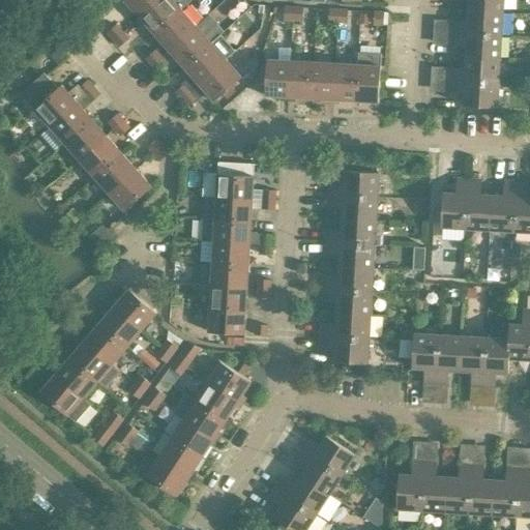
[(125,0),(140,17),(157,0),(125,0)]
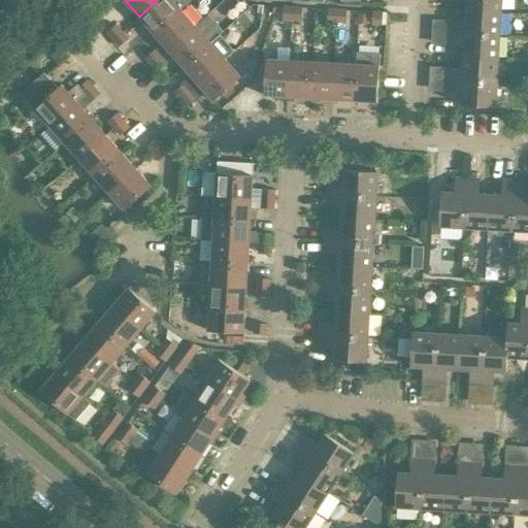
[(182,9),(173,0),(157,0),(139,17),(155,33),(182,9)]
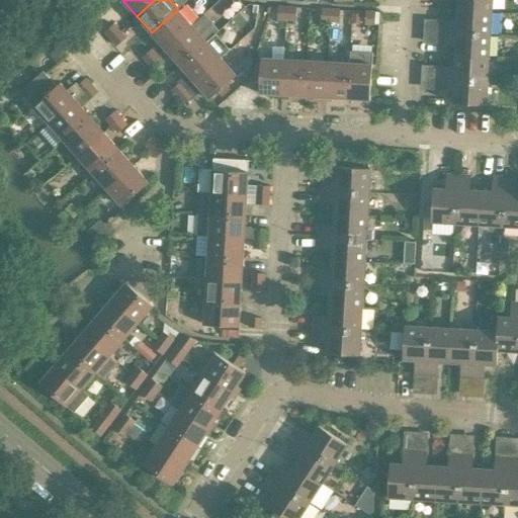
[(492,12),(492,0),(457,0),(457,10),(492,12)]
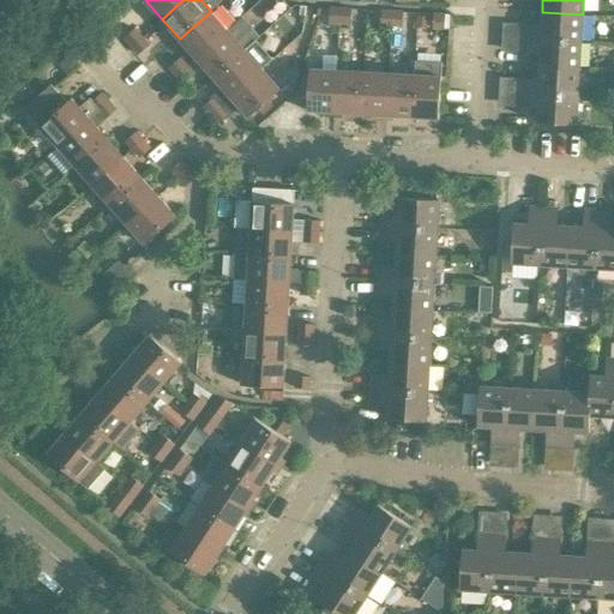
[(341,22),(341,7),(330,6),(329,20),(341,22)]
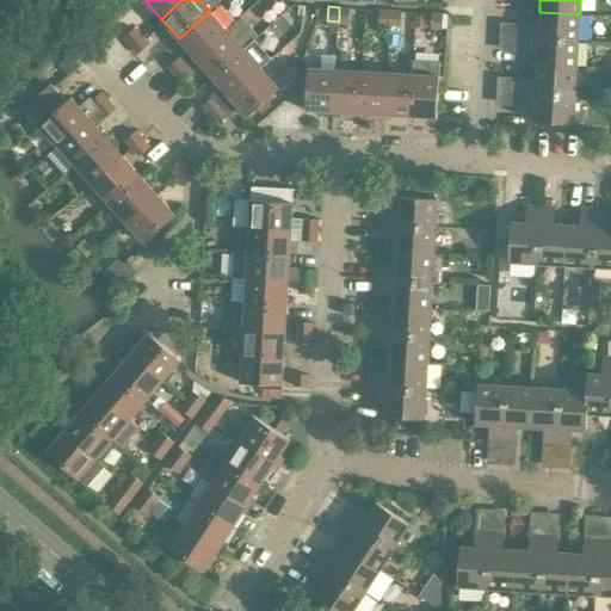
[(339,7),(339,22),(350,22),(351,7),(339,7)]
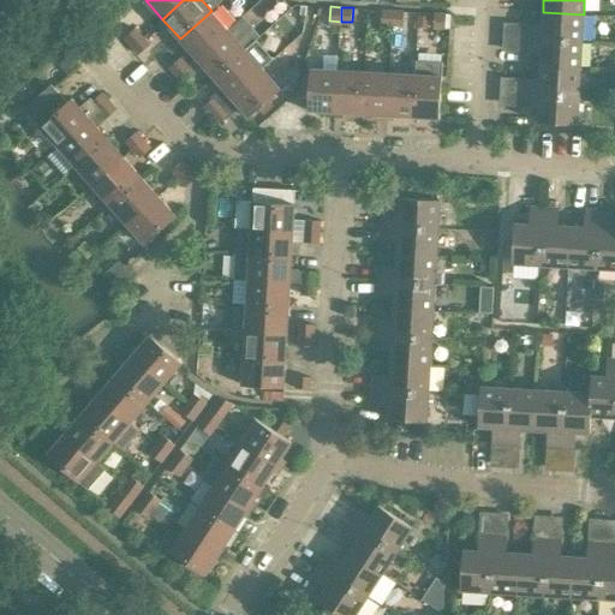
[(392,25),(393,10),(382,10),(381,24),(392,25)]
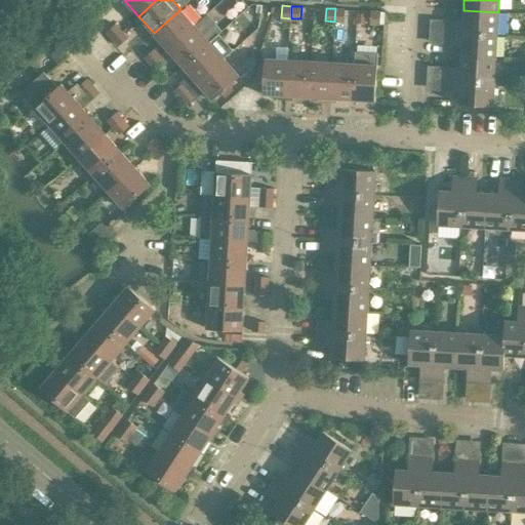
[(335,8),(334,22),(345,22),(345,9),(335,8)]
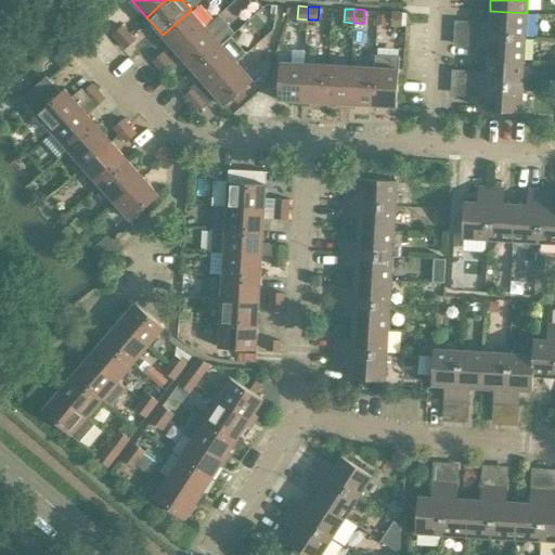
[(206,27),(191,10),(163,35),(178,52),(206,27)]
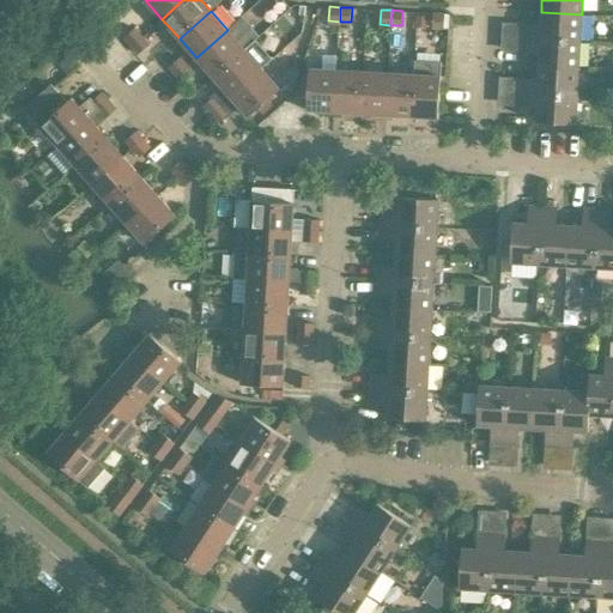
[(444,13),(434,12),(432,28),(444,28),(444,13)]
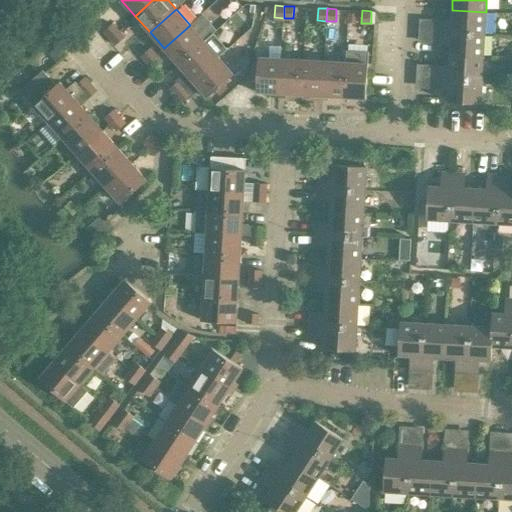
[(484,34),(486,12),(452,10),(451,21),(437,20),(437,32),(484,34)]
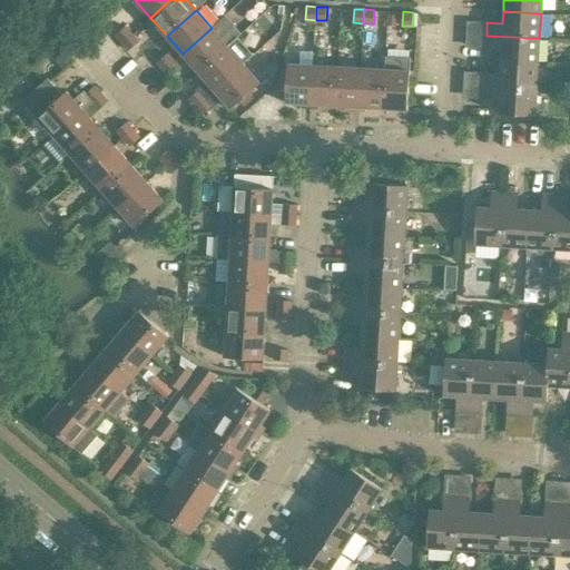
[(115,33),(123,42),(133,33),(125,25),(115,33)]
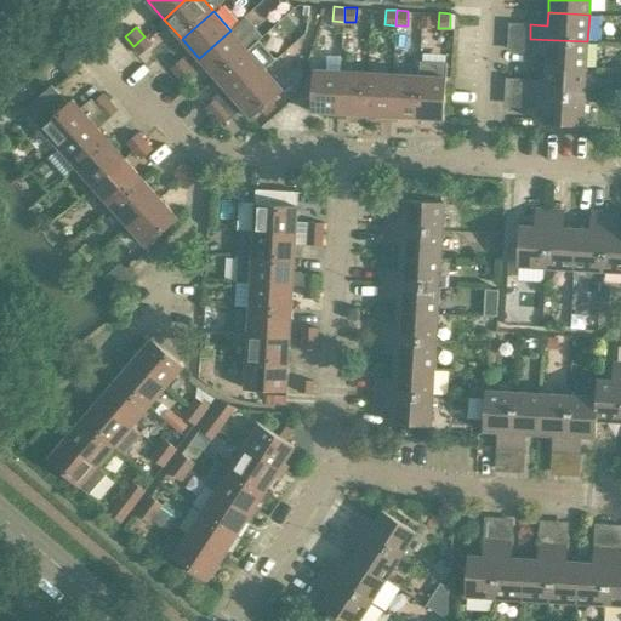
[(248,50),(231,30),(199,58),(216,78),(248,50)]
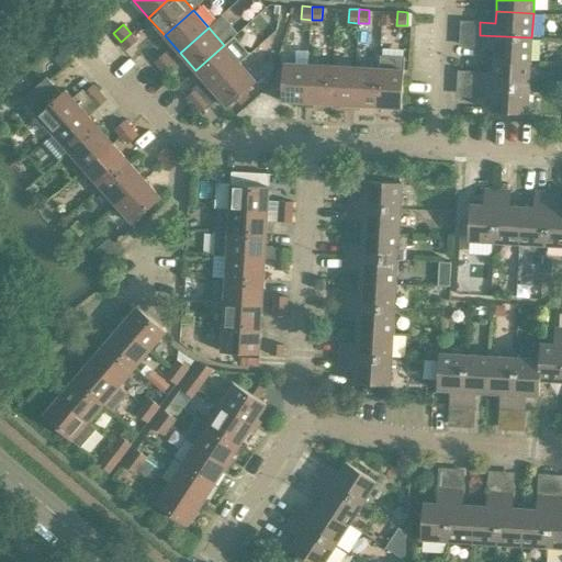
[(137,40),(131,33),(121,42),(127,48),(137,40)]
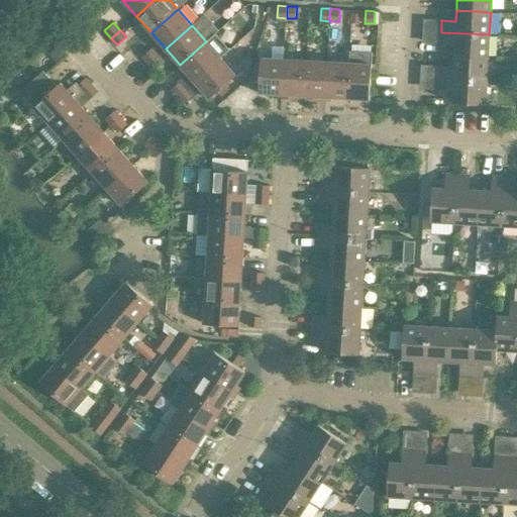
[(488,58),(489,34),(441,32),(440,43),(454,44),(454,56),(488,58)]
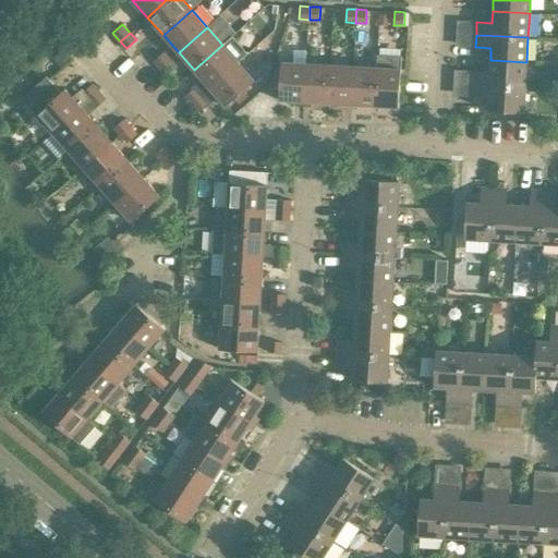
[(192,104),(239,62),(222,45),(194,70),(203,79),(185,96),(192,104)]
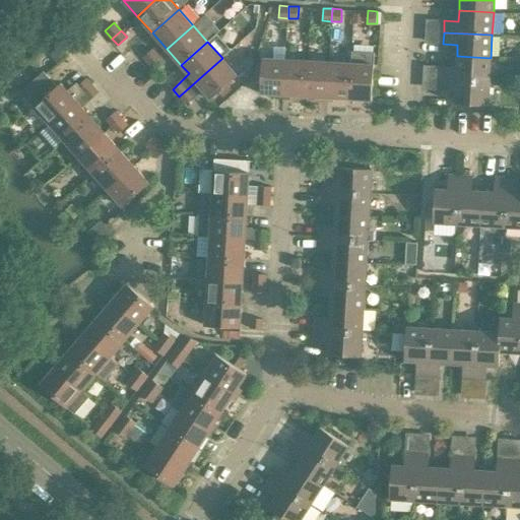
[(143,56),(150,64),(158,56),(152,48),(143,56)]
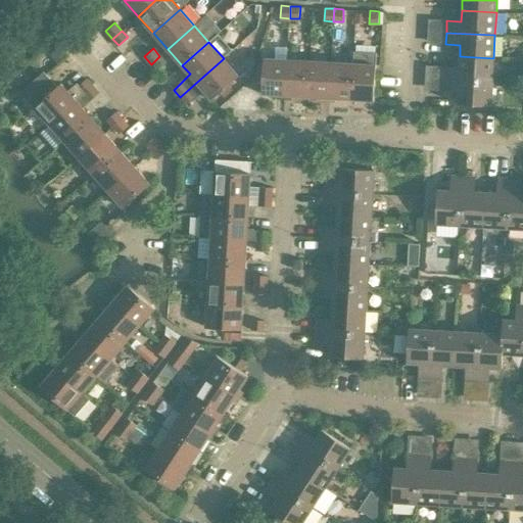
[(353,50),(352,62),(350,99),(374,100),(377,52),(353,50)]
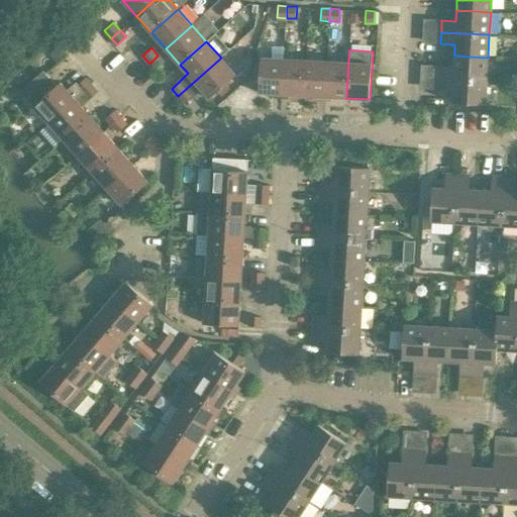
[(164,62),(158,56),(149,64),(154,70),(164,62)]
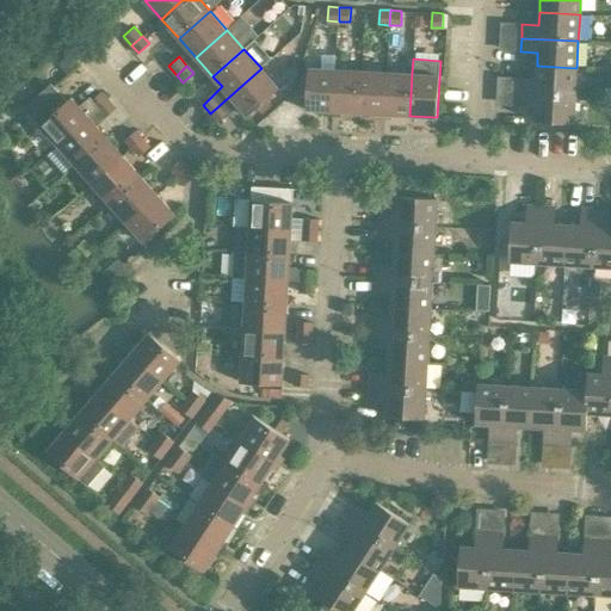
[(575,96),(576,68),(537,66),(536,79),(519,78),(518,92),(575,96)]
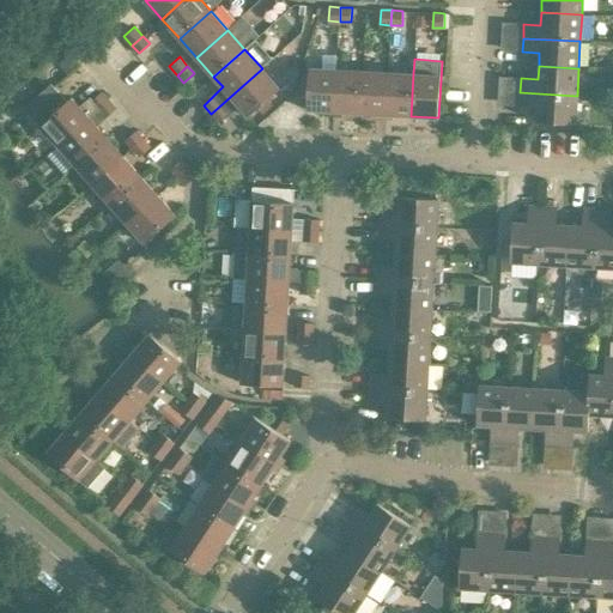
[(337,68),(310,67),(308,109),(334,111),(337,68)]
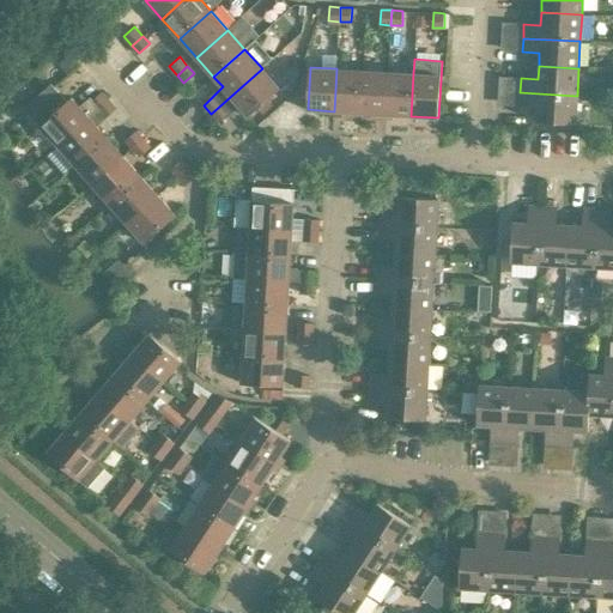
[(262,68),(211,114),(218,121),(237,103),(249,115),(279,87),(262,68)]
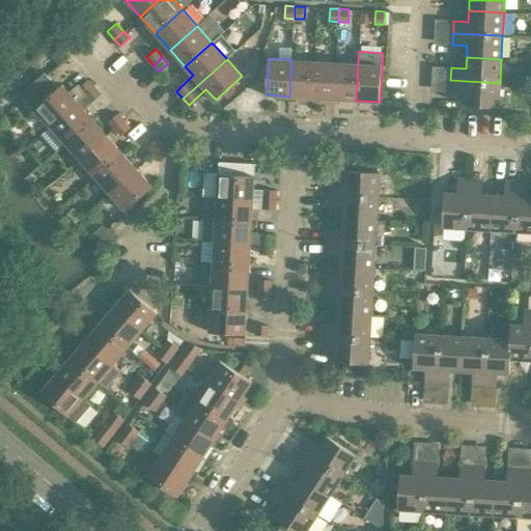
[(313,61),(291,59),(289,96),(311,98),(313,61)]
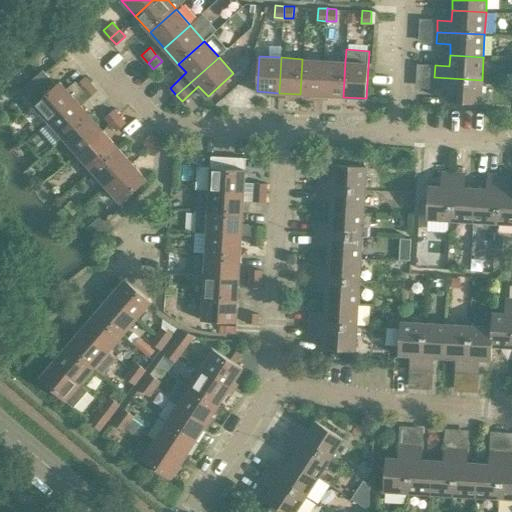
[(324,60),(302,59),(300,94),(322,95),(324,60)]
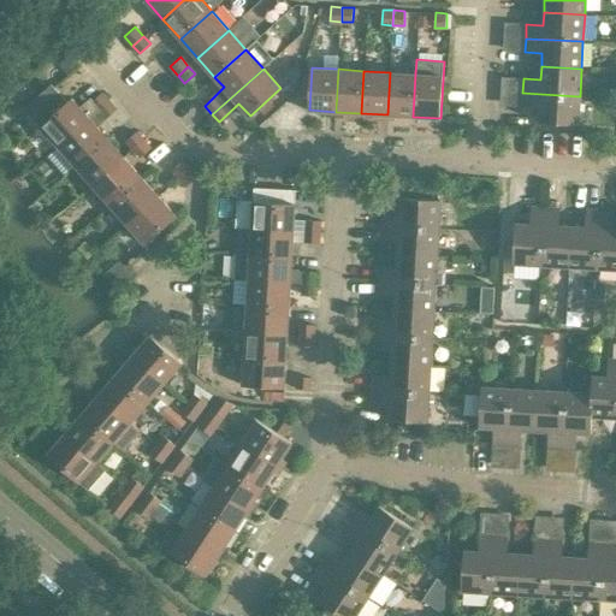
[(415,73),(390,72),(388,114),(413,117),(415,73)]
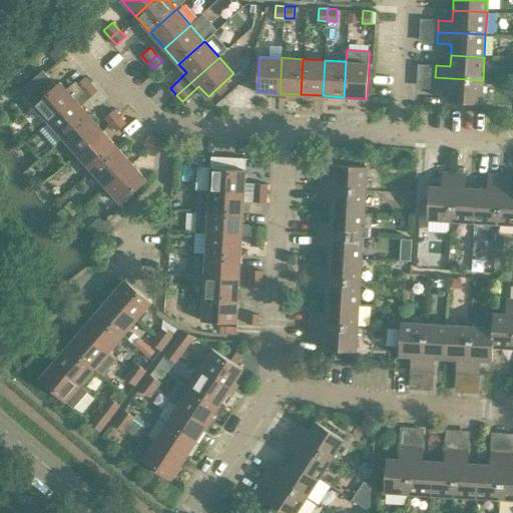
[(33,104),(49,121),(91,84),(85,76),(68,91),(59,81),(56,84),(43,69),(20,89),(33,104)]
